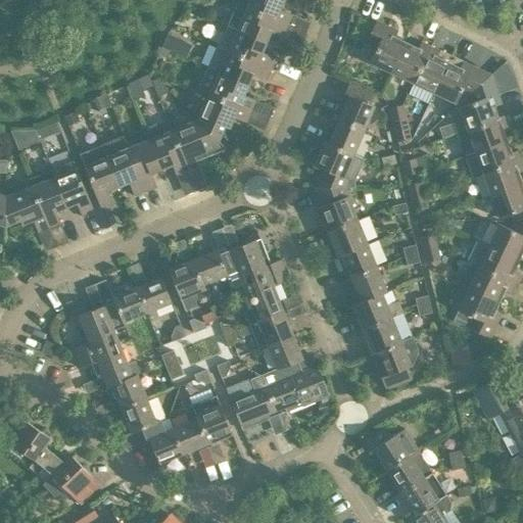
[(249,0),(246,8),(288,27),(288,28),(301,33),(305,21),(279,10),(283,0),(249,0)]
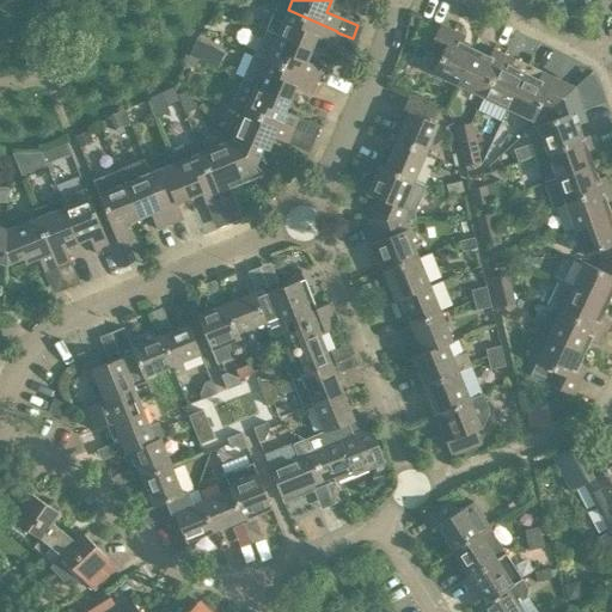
[(288,10),(276,5),(265,30),(311,49),(316,37),(331,44),(337,32),(337,31),(288,10)]
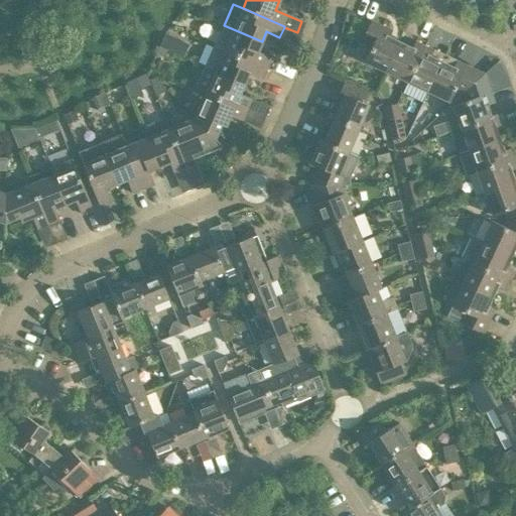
[(365,62),(386,73),(400,42),(389,36),(391,31),(371,21),(358,47),(357,52),(359,57),(362,60),(365,62)]
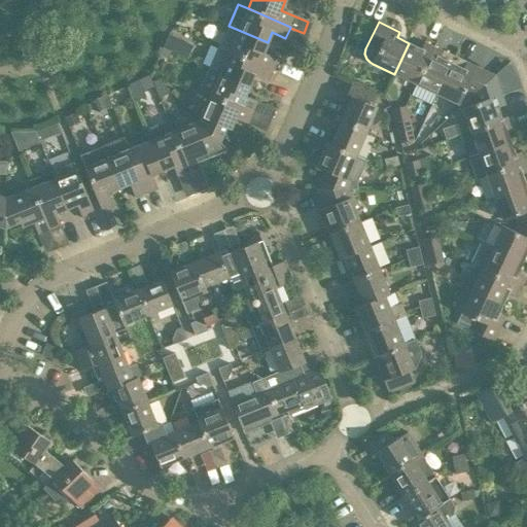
[(262,54),(268,42),(229,26),(219,46),(219,47),(272,70),(276,59),(262,54)]
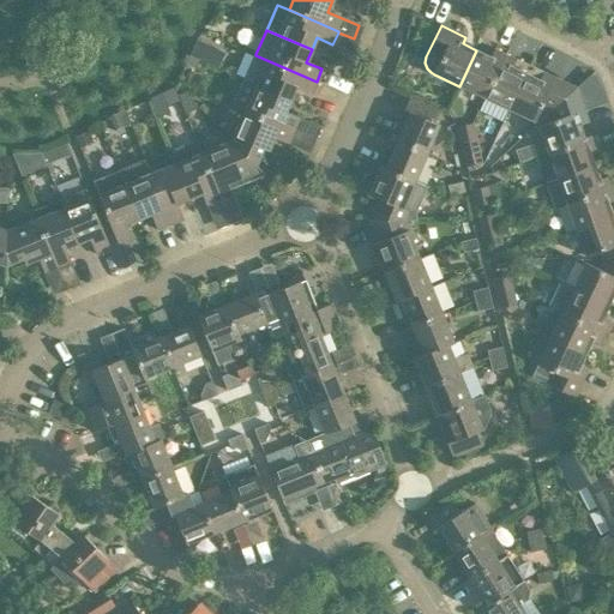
[(220,52),(197,41),(190,55),(214,66),(220,52)]
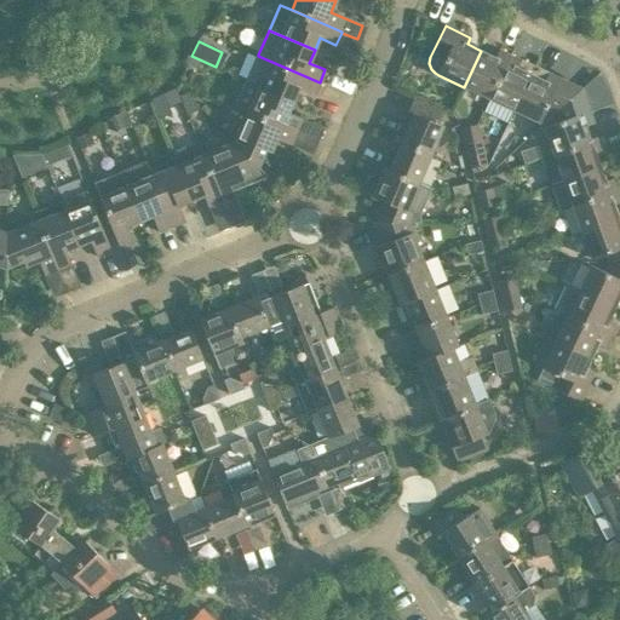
[(464,87),(488,98),(509,56),(498,50),(495,57),(481,51),(464,87)]
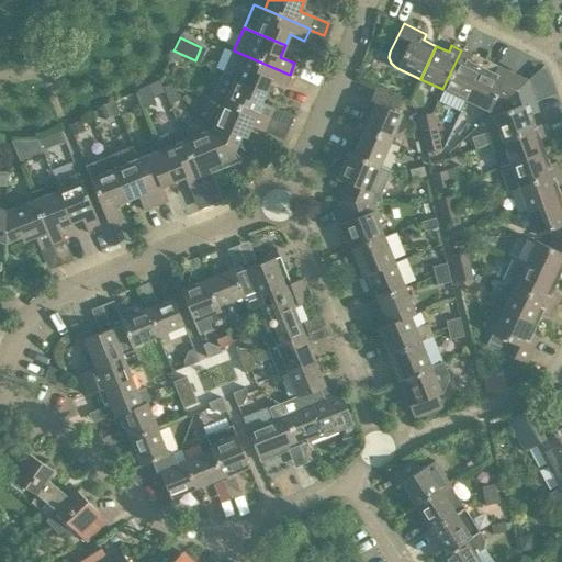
[(284,87),(290,75),(234,51),(234,49),(233,49),(222,72),(266,91),(270,80),(284,87)]
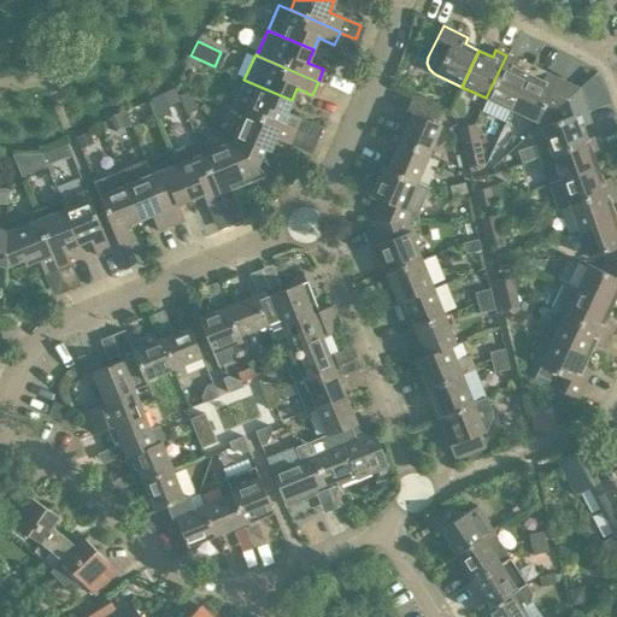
[(518,60),(506,56),(486,98),(512,110),(528,74),(515,68),(518,60)]
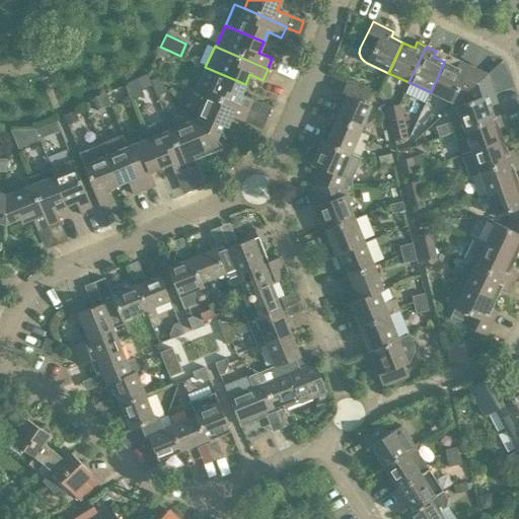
[(465,93),(465,94),(487,75),(459,62),(456,68),(444,62),(431,92),(452,102),(457,90),(465,93)]
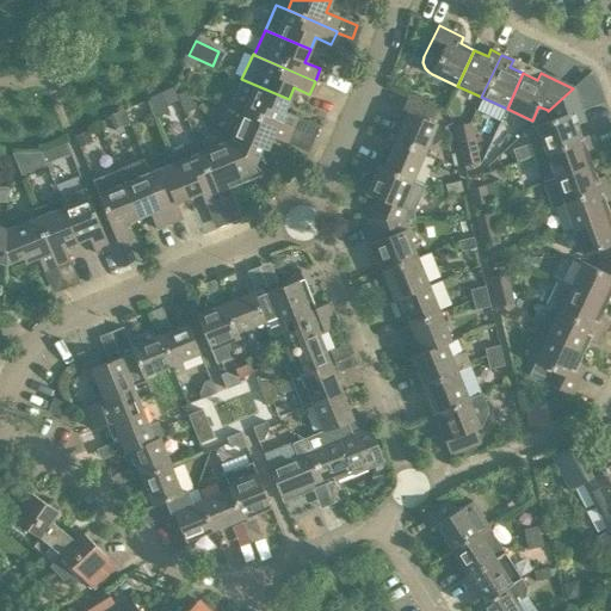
[(283,112),(289,99),(241,79),(230,104),(245,110),(294,131),(300,118),(283,112)]
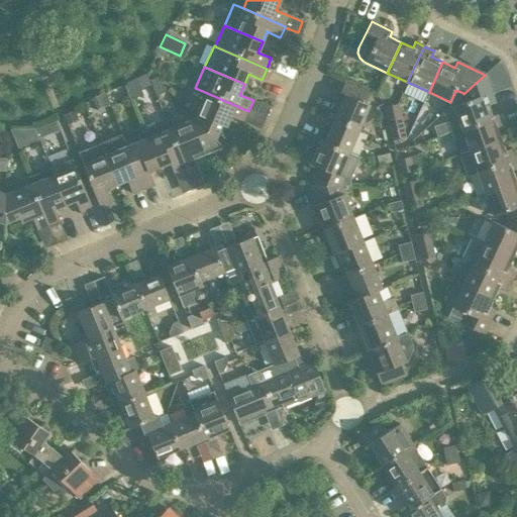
[(453,106),(457,118),(446,122),(450,132),(493,117),(493,116),(489,105),(495,103),(485,75),(463,94),(467,102),(453,106)]
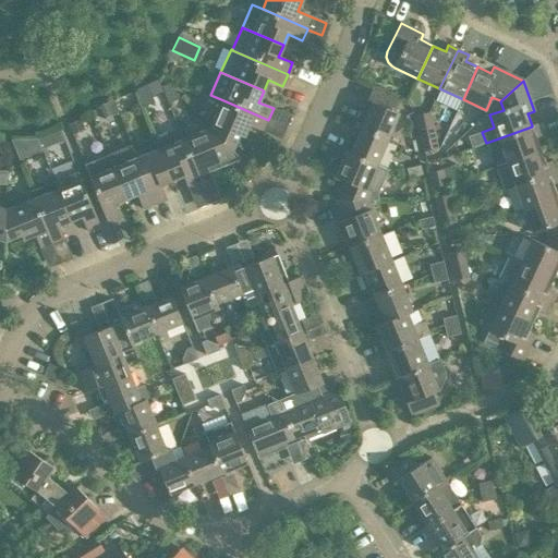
[(152,97),(164,92),(161,87),(159,82),(147,87),(152,97)]
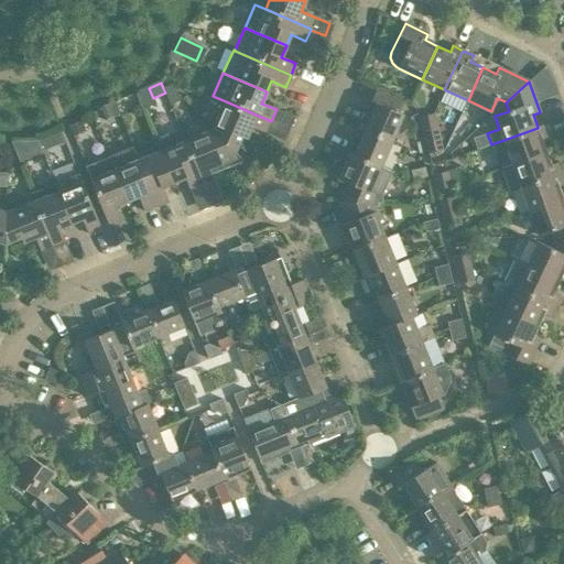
[(163,88),(165,93),(170,105),(180,100),(181,97),(169,85),(163,88)]
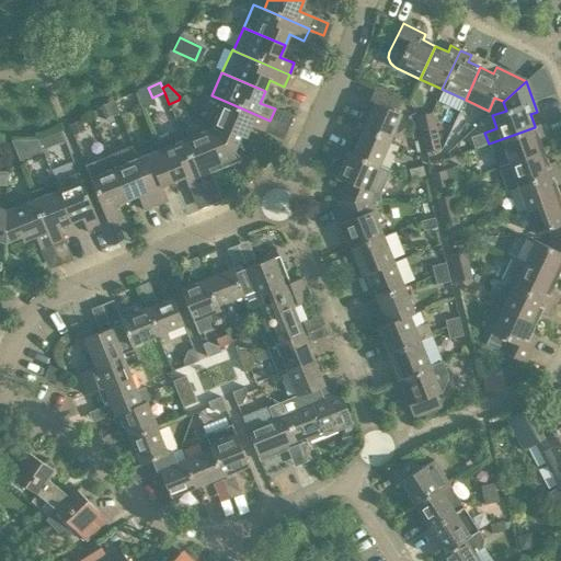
[(375,103),(364,128),(390,139),(401,113),(396,112),(401,99),(375,88),(369,101),(375,103)]
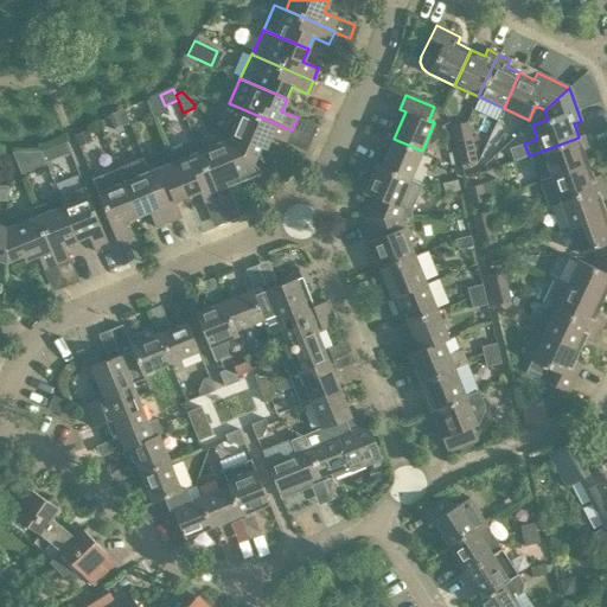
[(243,109),(230,140),(253,164),(260,147),(266,149),(272,136),(286,142),(292,131),(243,109)]
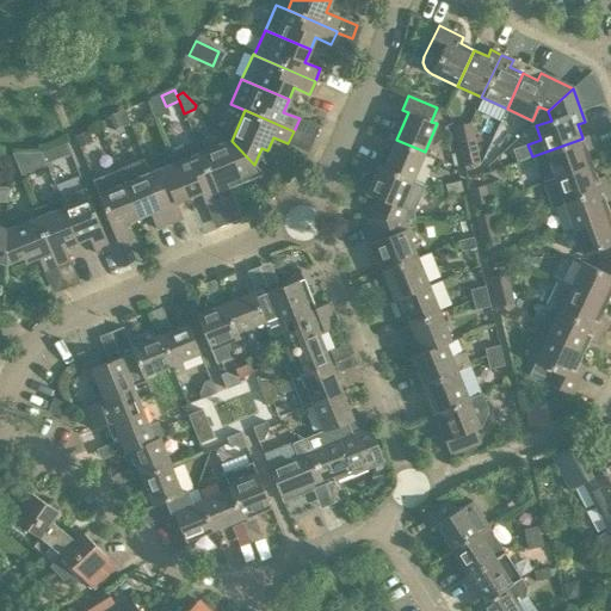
[(455,128),(458,142),(474,139),(470,124),(455,128)]
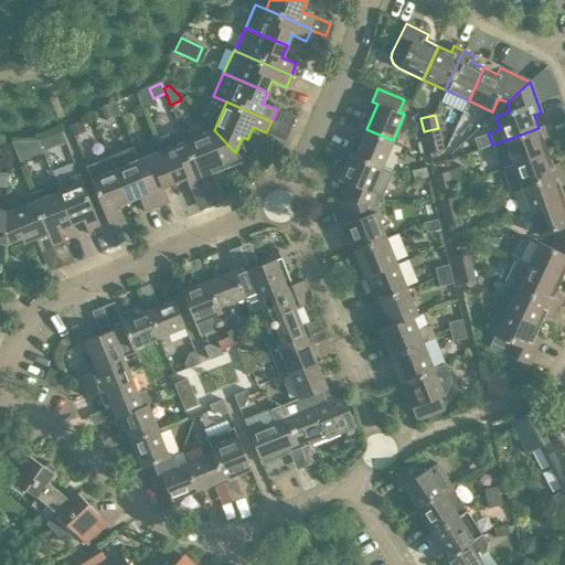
[(492,145),(501,168),(547,151),(543,139),(550,136),(545,125),(539,127),(539,128),(492,145)]
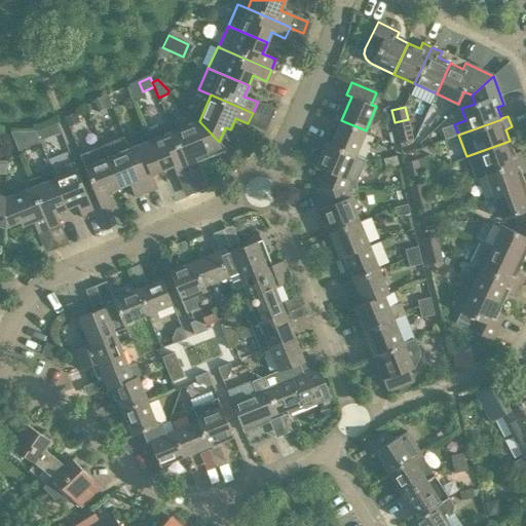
[(408,119),(395,122),(398,136),(411,133),(408,119)]
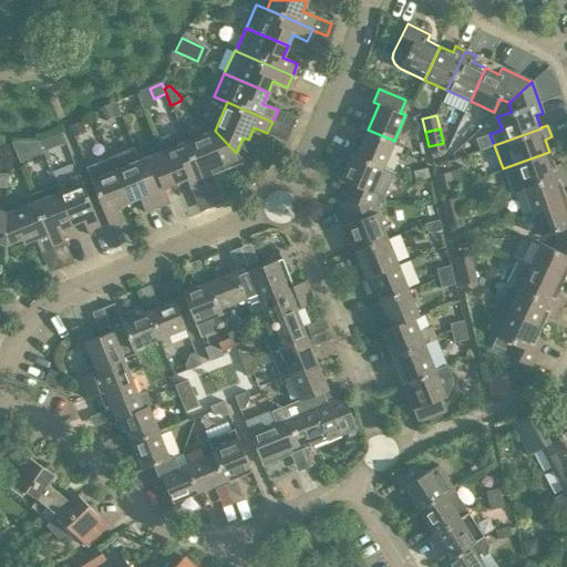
[(193,194),(204,189),(185,143),(179,130),(156,138),(162,152),(175,184),(186,178),(193,194)]
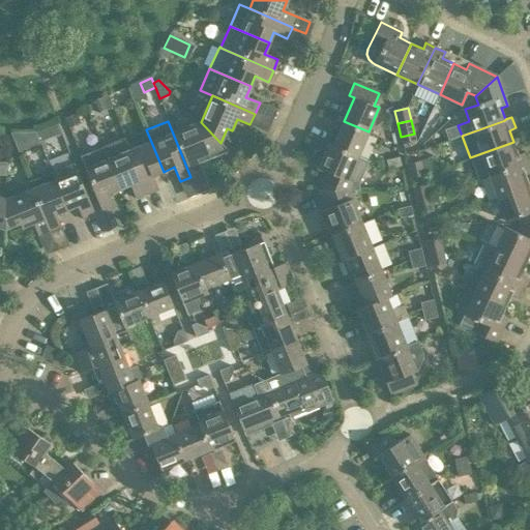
[(358,156),(369,131),(344,121),(333,145),(333,146),(358,156)]
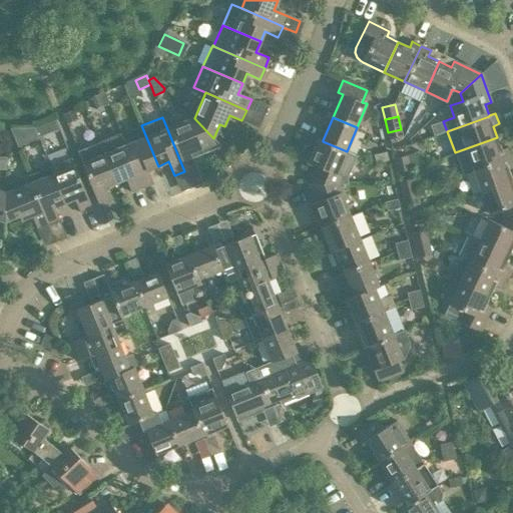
[(193,118),(167,129),(184,171),(195,166),(190,153),(201,148),(203,153),(222,146),(213,138),(194,118),(193,118)]
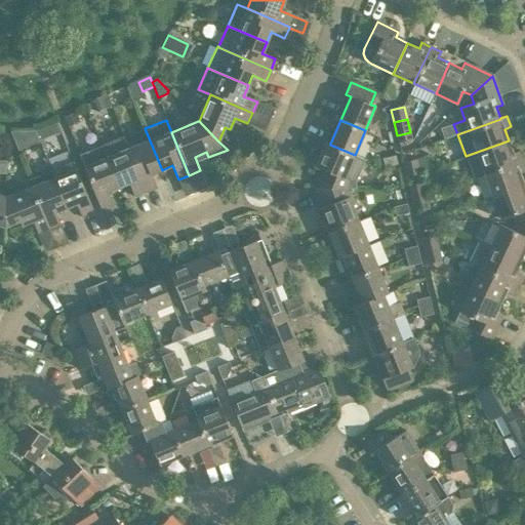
[(128,150),(123,136),(101,146),(118,188),(129,183),(134,197),(146,193),(128,150)]
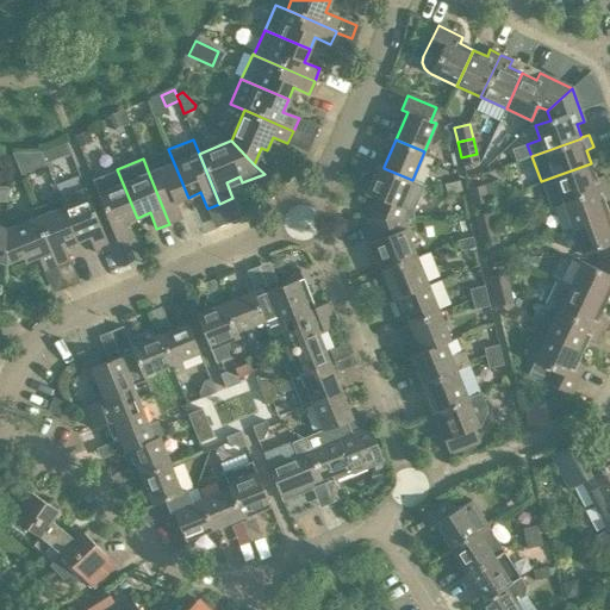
[(174,163),(149,174),(169,224),(182,218),(176,203),(188,198),(174,163)]
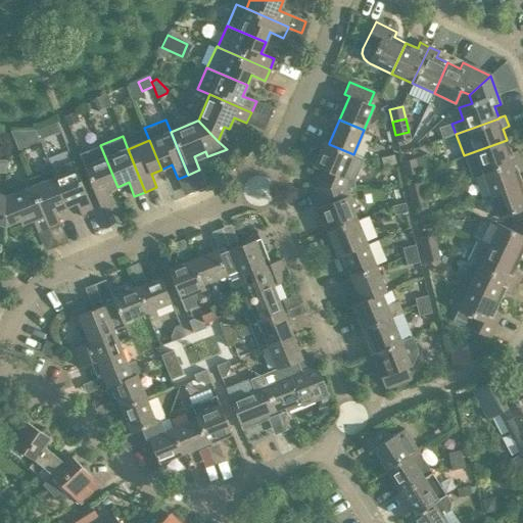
[(482,174),(521,160),(517,151),(511,153),(507,140),(464,155),(471,178),(482,174)]
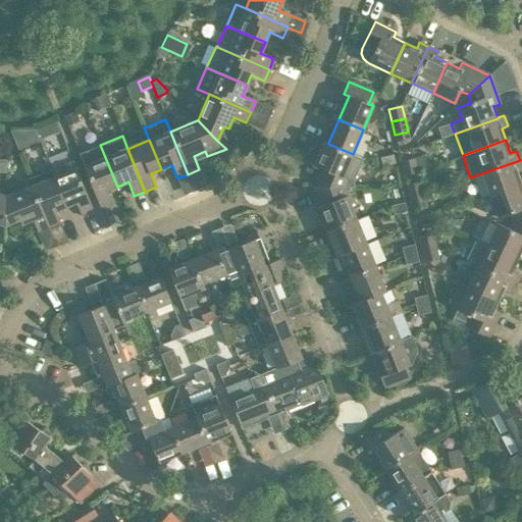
[(344,189),(344,188),(353,188),(354,179),(363,158),(353,154),(328,144),(328,143),(323,141),(313,165),(322,169),(315,187),(344,189)]
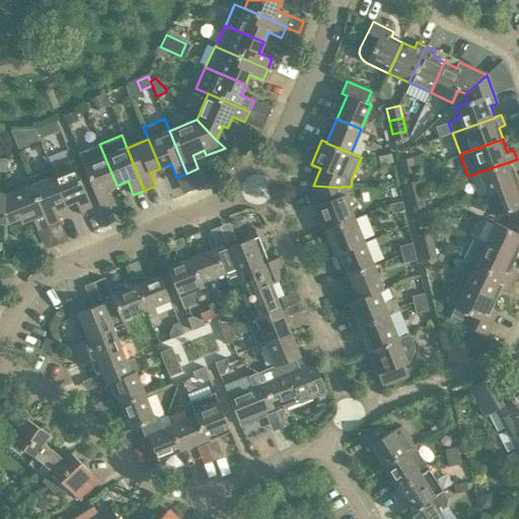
[(117,186),(99,144),(78,153),(100,208),(112,203),(106,190),(117,186)]
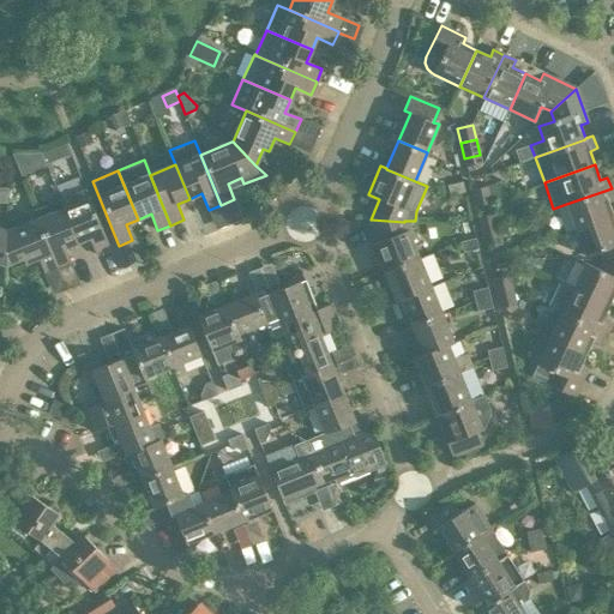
[(465,193),(463,182),(447,186),(450,196),(465,193)]
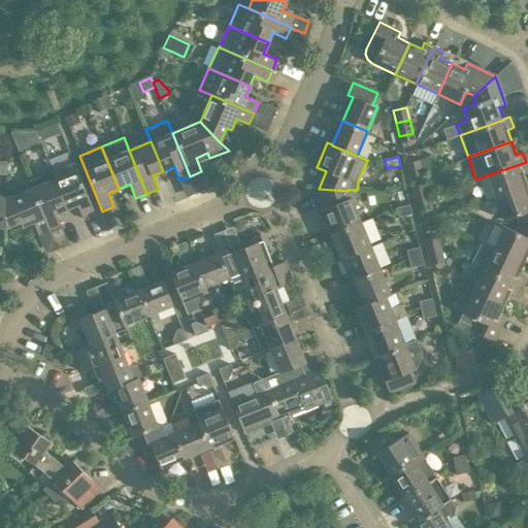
[(419,161),(406,164),(409,177),(422,174),(419,161)]
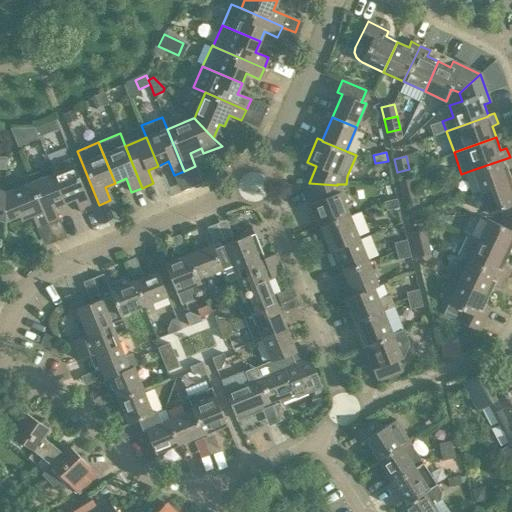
[(472,170),(480,192),(511,181),(507,169),(511,166),(511,163),(510,157),(472,170)]
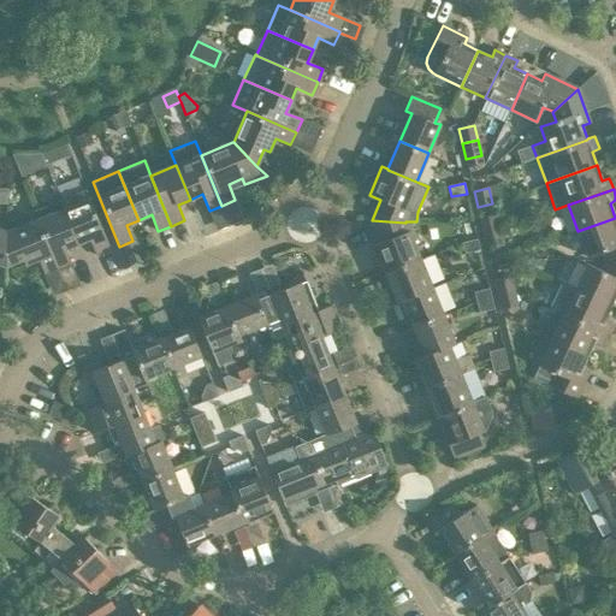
[(60,201),(77,244),(90,240),(96,255),(110,250),(87,190),(60,201)]
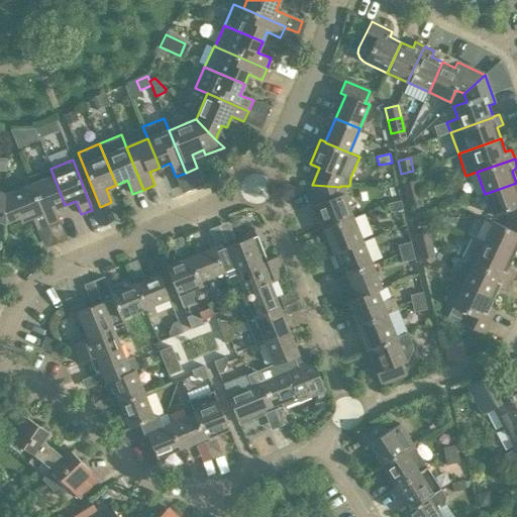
[(55,209),(65,205),(50,169),(28,178),(31,185),(48,227),(61,223),(55,209)]
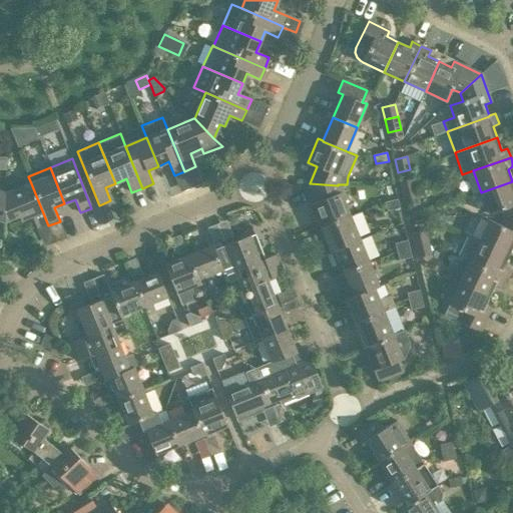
[(403,194),(416,191),(413,179),(400,182),(403,194)]
